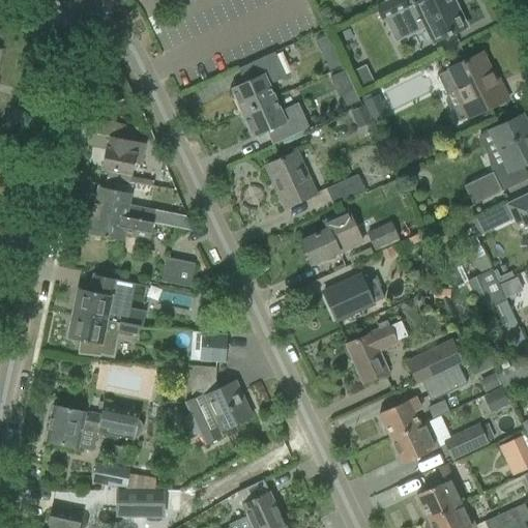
[(389,0),(385,2),(377,6),(383,19),(401,10),(409,6),(409,5),(406,0),(389,0)]
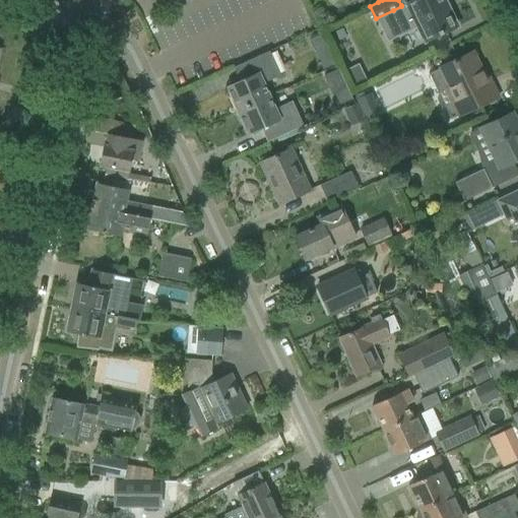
[(393,10),(379,17),(389,39),(403,31),(418,23),(427,41),(440,35),(458,25),(445,0),(412,0),(408,2),(401,5),(401,6),(393,10)]
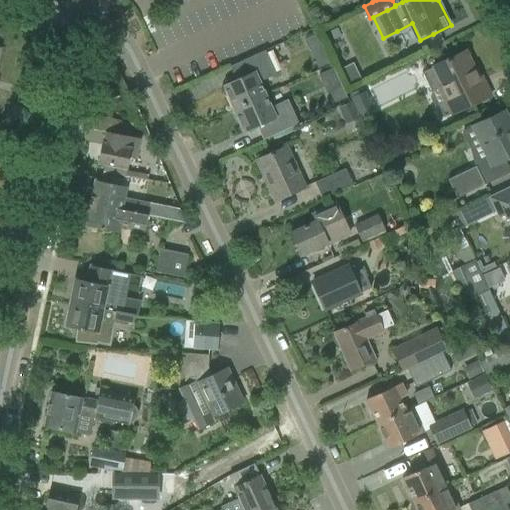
[(318,32),(305,38),(309,45),(322,39),(318,32)]
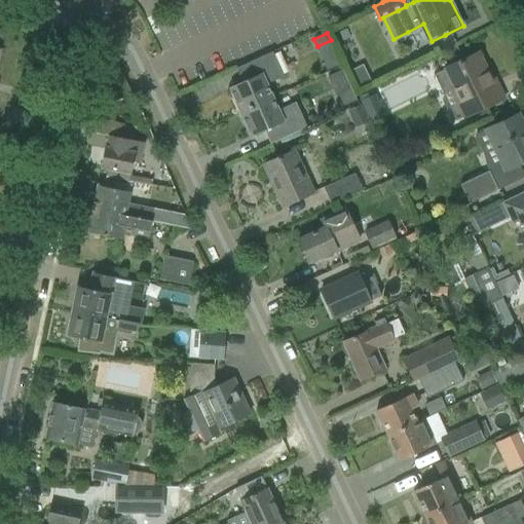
[(241,110),(273,96),(268,82),(285,75),(273,50),(256,59),(237,67),(244,80),(230,86),(241,110)]
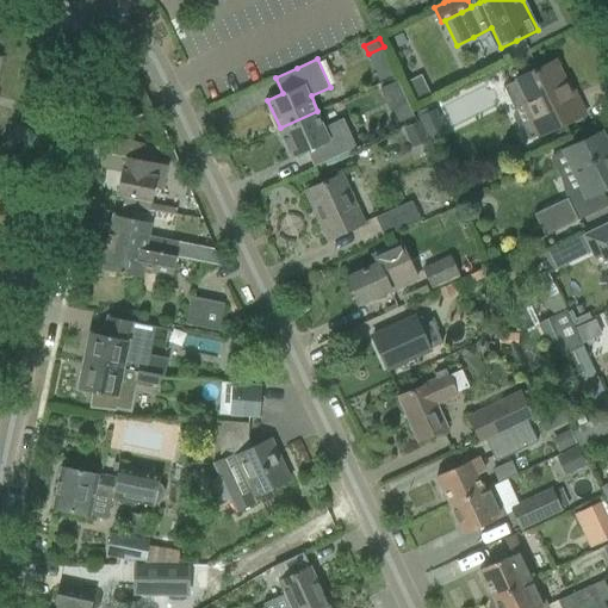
[(571,93),(556,60),(519,78),(504,85),(516,107),(523,104),(539,135),(585,112),(575,91),(571,93)]
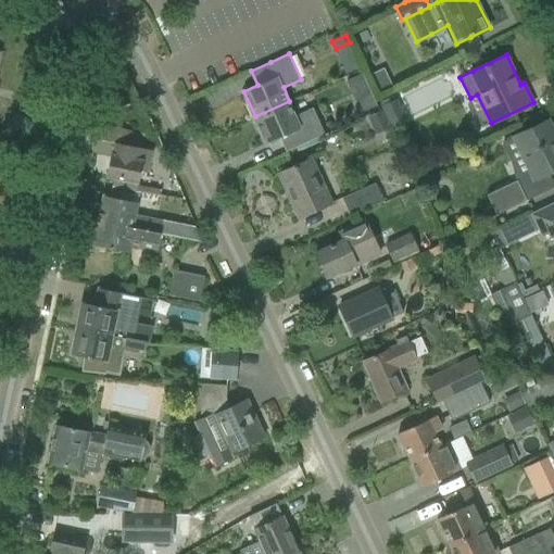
[(385,67),(373,74),(380,89),(392,84),(385,67)]
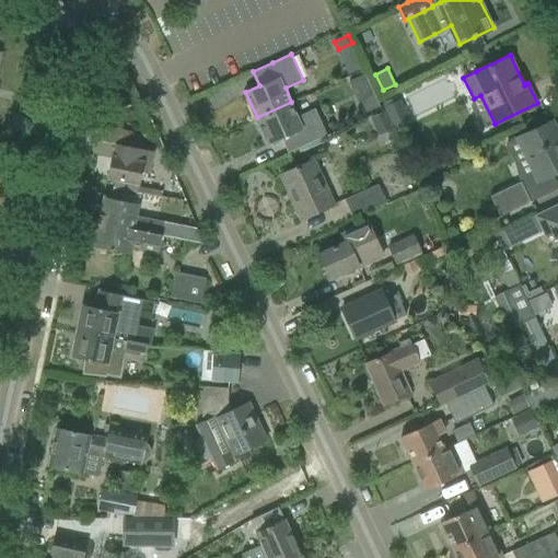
[(375,94),(363,101),(368,111),(381,105),(375,94)]
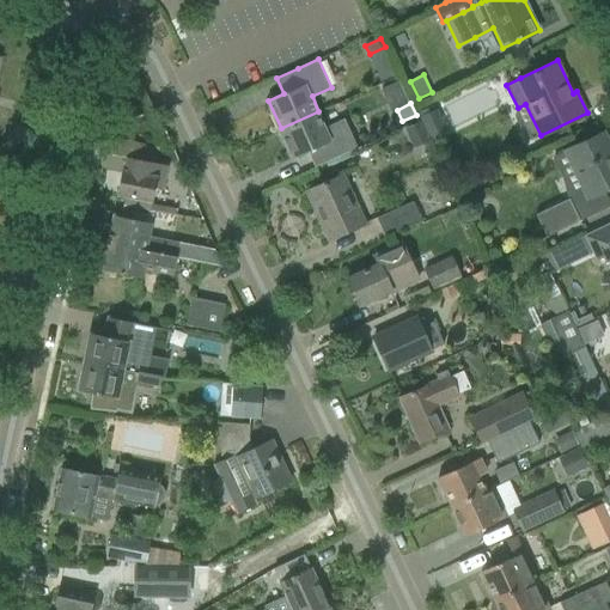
[(433,139),(449,132),(438,108),(421,115),(433,139)]
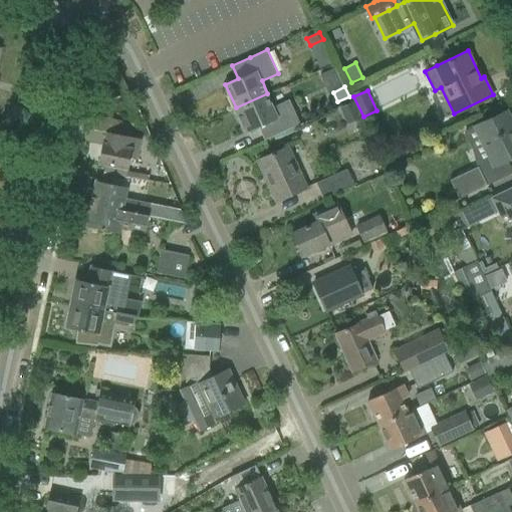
[(273,105),(267,93),(236,107),(246,132),(259,125),(265,139),(300,122),(290,98),(273,105)]
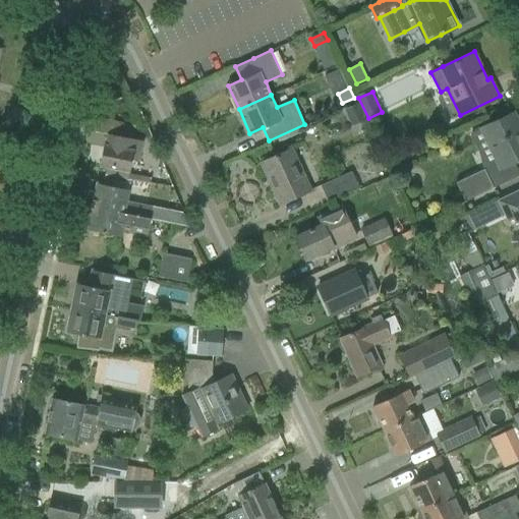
[(457,181),(466,200),(494,187),(499,184),(503,182),(518,175),(518,169),(515,161),(518,159),(518,121),(514,112),(496,120),(482,127),(497,157),(494,159),(484,168),(457,181)]
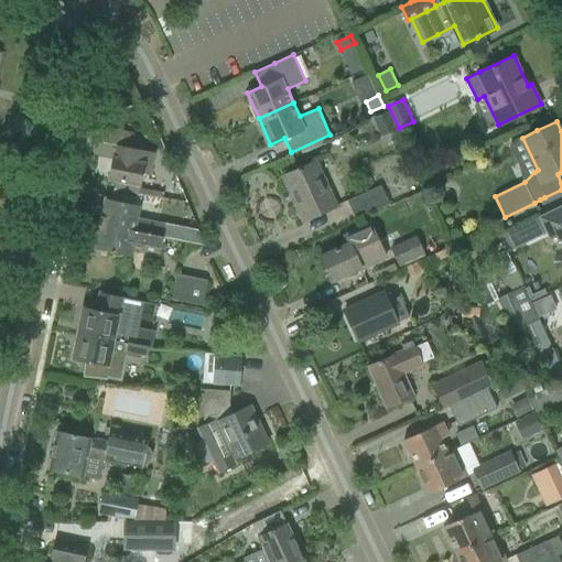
[(151,173),(155,153),(147,152),(147,151),(131,148),(134,132),(108,126),(105,141),(118,144),(116,155),(115,155),(110,177),(117,179),(115,186),(143,192),(164,196),(165,191),(140,186),(143,171),(151,173)]
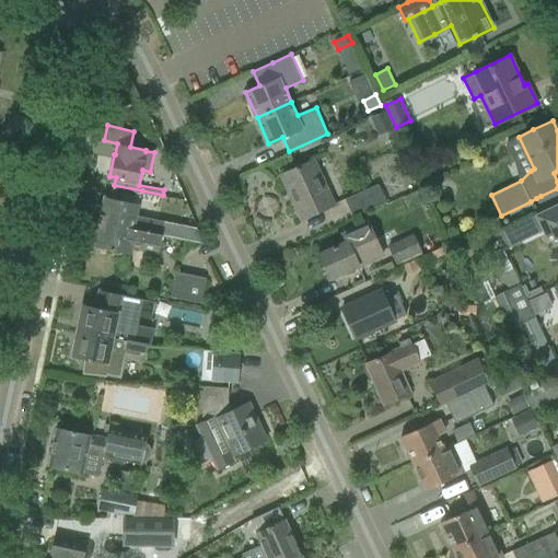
[(302,218),(322,209),(334,204),(314,159),(282,174),(302,218)]
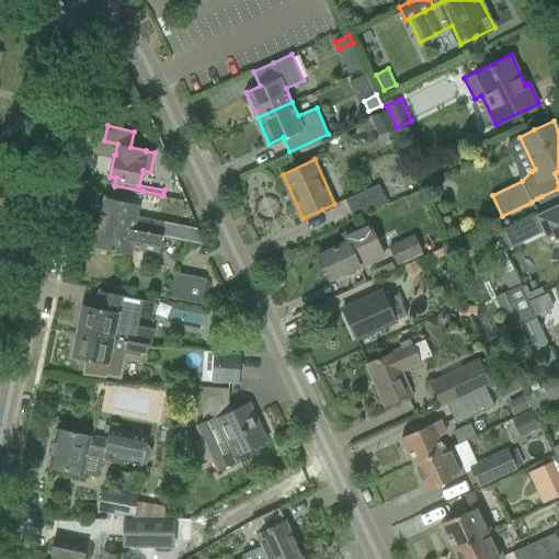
[(437,193),(446,177),(433,170),(424,186),(437,193)]
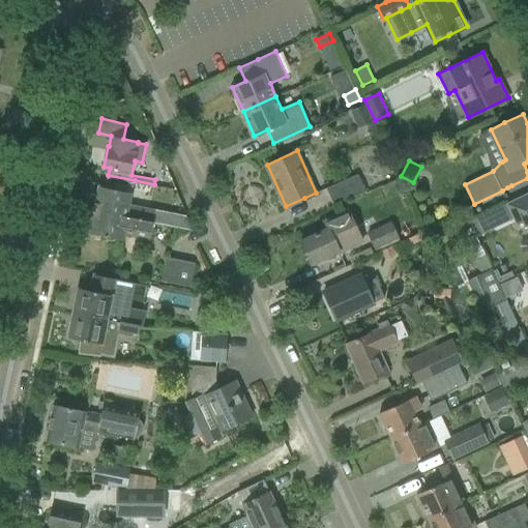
[(334,204),(367,191),(358,173),(327,187),(334,204)]
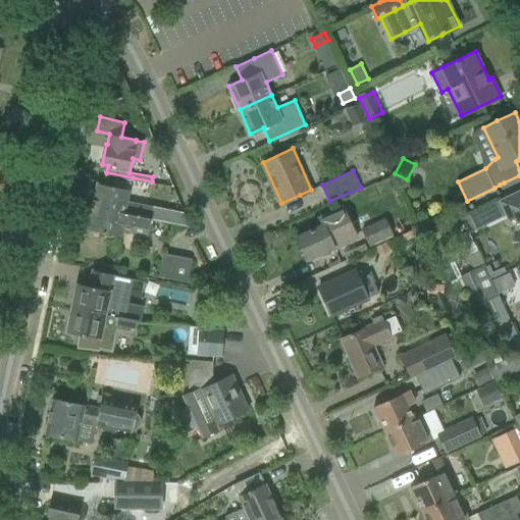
[(128,199),(133,177),(106,172),(104,184),(98,183),(93,206),(153,218),(153,217),(156,204),(128,199)]
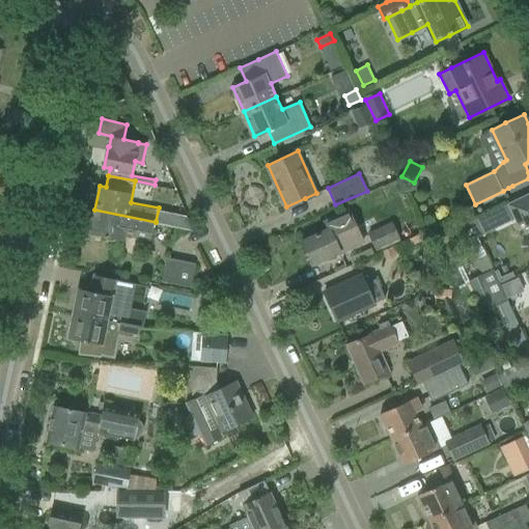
[(528,192),(507,202),(518,223),(525,219),(528,224),(528,192)]
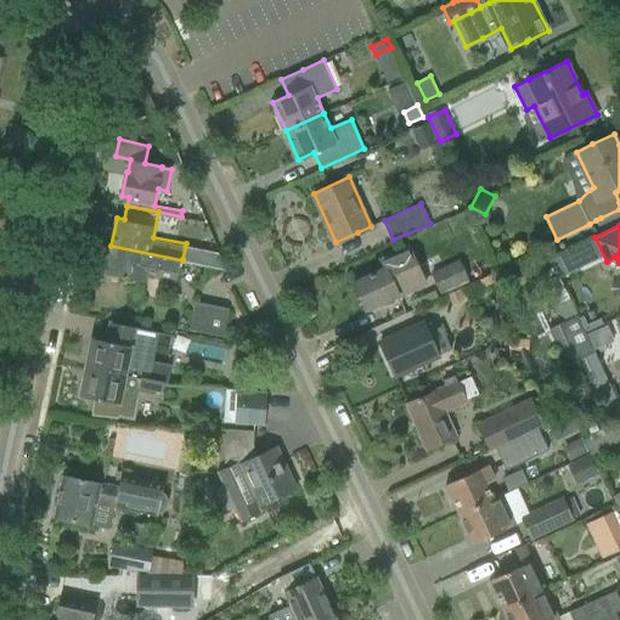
[(179,275),(182,260),(111,246),(106,274),(144,281),(146,269),(179,275)]
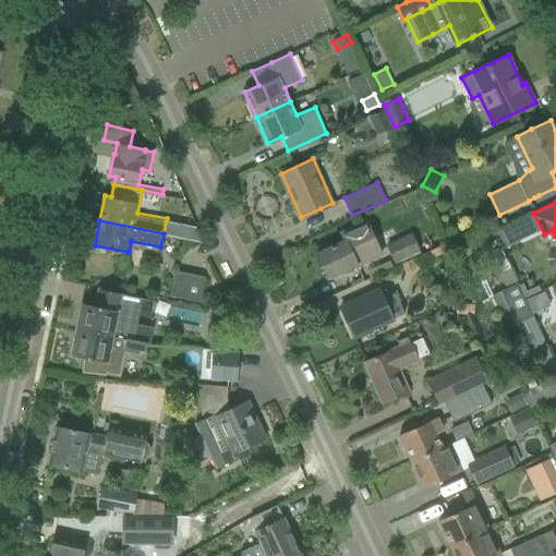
[(178,220),(176,234),(189,238),(203,240),(196,225),(192,224),(178,220)]
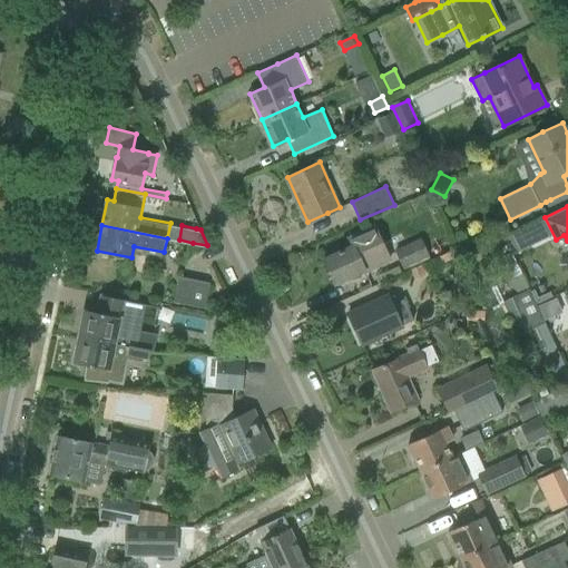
[(344,248),(324,258),(335,283),(365,270),(390,258),(382,240),(375,225),(349,237),(353,245),(344,248)]
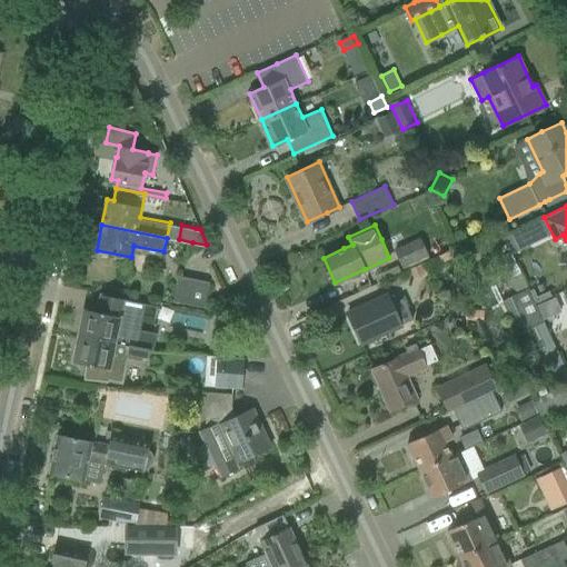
[(517,230),(505,236),(514,254),(526,247),(517,230)]
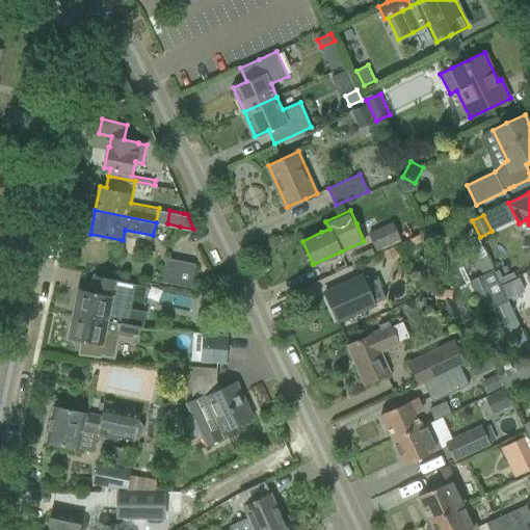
[(372,233),(371,234),(372,237),(377,248),(401,238),(394,222),(372,233)]
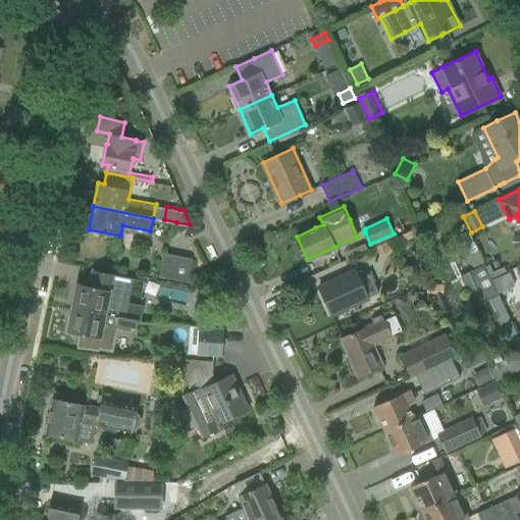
[(466,253),(477,248),(468,229),(457,235),(466,253)]
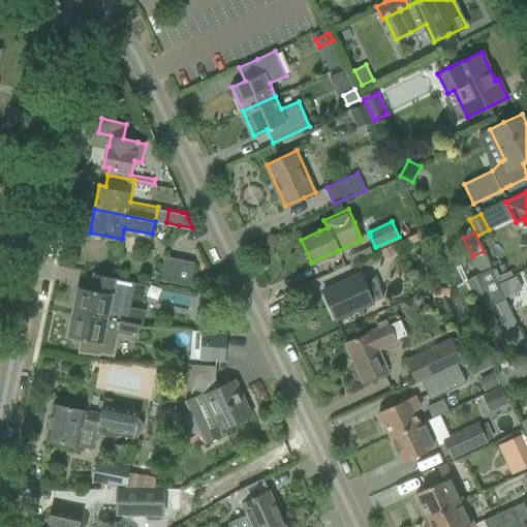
[(385,258),(396,253),(392,244),(381,249),(385,258)]
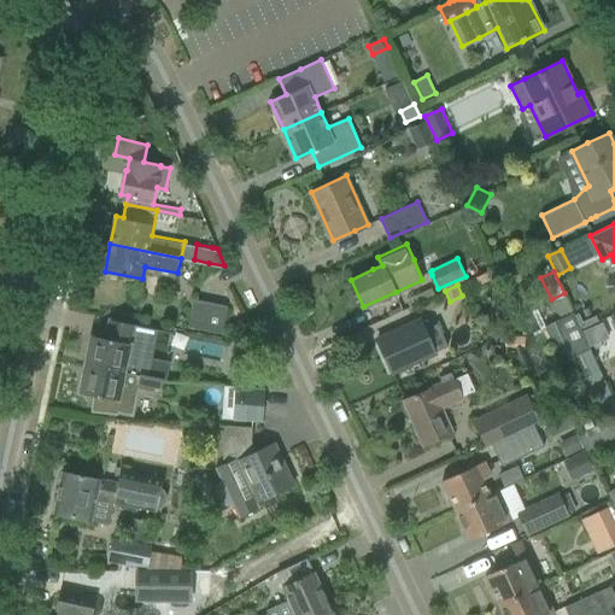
[(222,333),(228,305),(206,300),(194,298),(188,326),(222,333)]
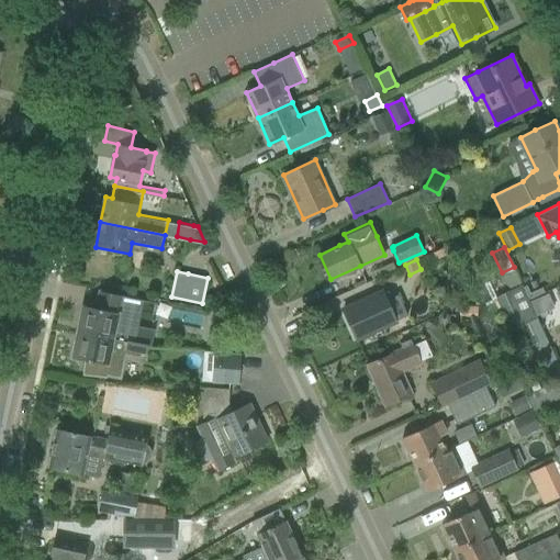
[(523,284),(496,297),(508,323),(513,321),(521,326),(528,323),(537,342),(545,358),(555,354),(534,309),(529,298),(523,284)]
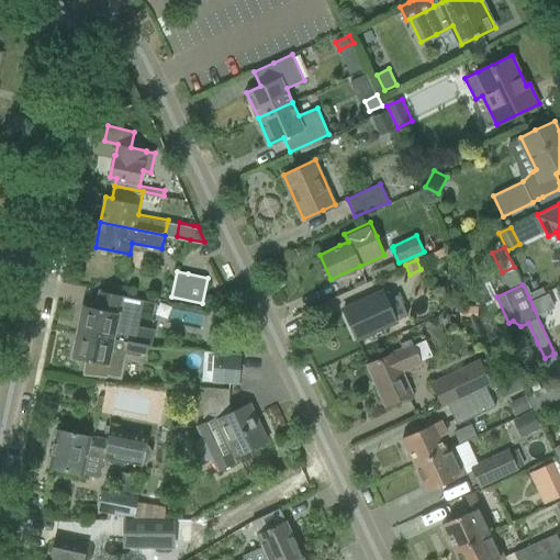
[(84,304),(78,331),(135,343),(137,332),(133,331),(140,298),(124,294),(124,293),(122,293),(121,295),(102,291),(102,289),(99,289),(96,306),(84,304)]
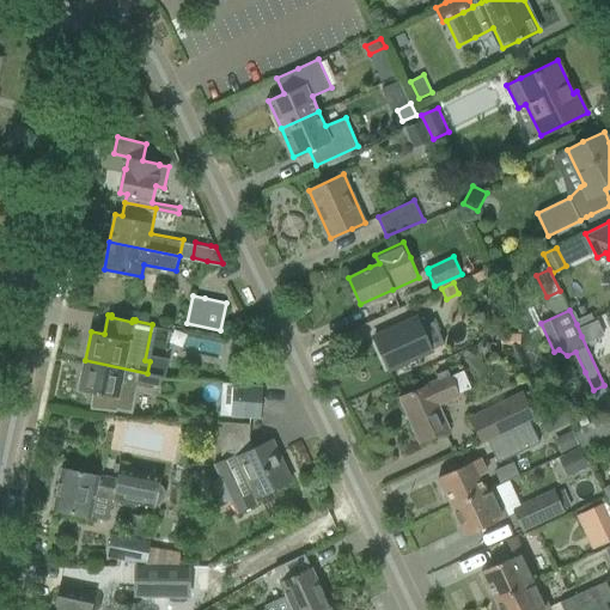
[(418,318),(376,337),(390,371),(432,352),(418,318)]
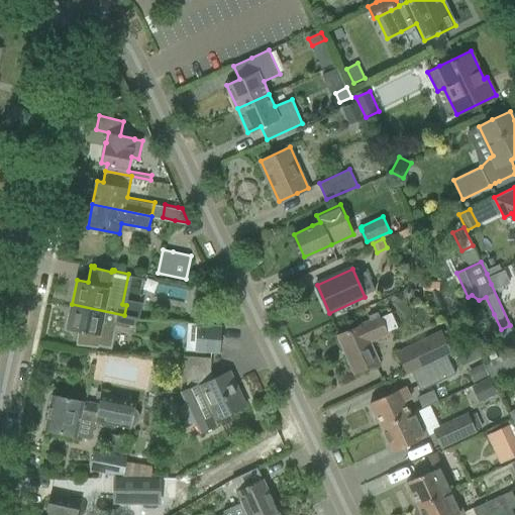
[(510,282),(505,270),(490,277),(495,289),(510,282)]
